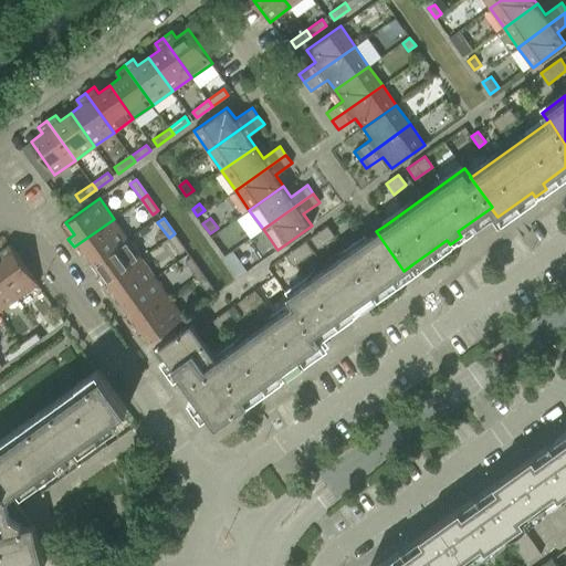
[(114,219),(74,247),(81,255),(86,251),(94,262),(127,238),(114,219)]
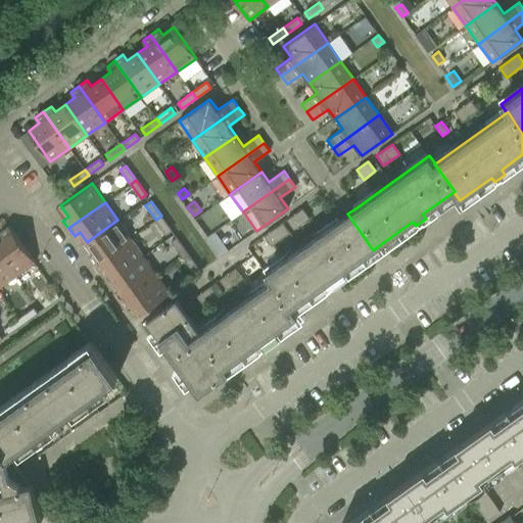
[(302,208),(286,220),(293,229),(310,218),(302,208)]
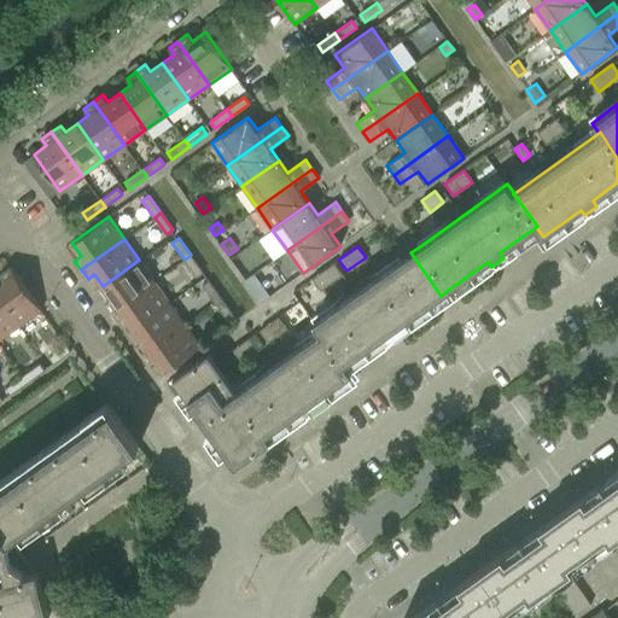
[(410,252),(401,260),(314,322),(321,331),(344,363),(345,363),(382,337),(385,343),(389,342),(398,334),(394,328),(431,302),(441,296),(410,252)]
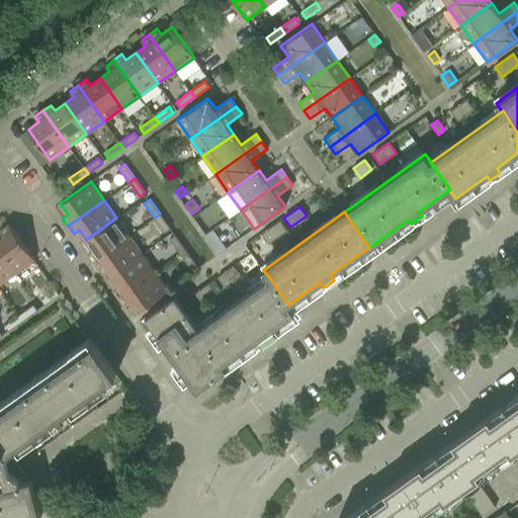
[(170,228),(160,213),(155,218),(165,232),(170,228)]
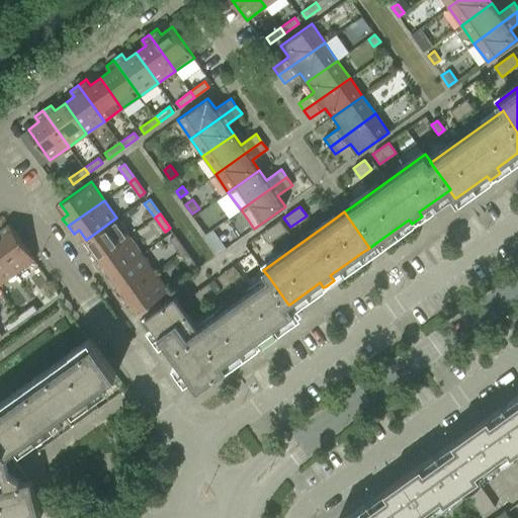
[(116,218),(86,240),(93,250),(88,254),(93,261),(130,236),(116,218)]
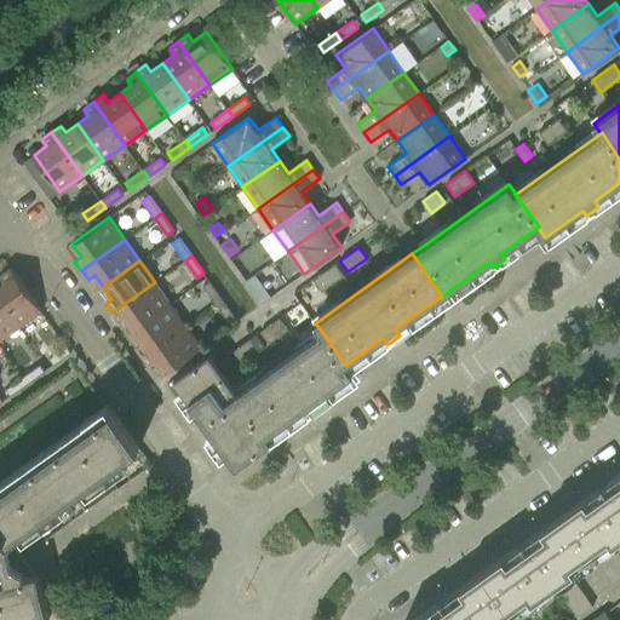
[(336,264),(313,280),(321,291),(344,275),(336,264)]
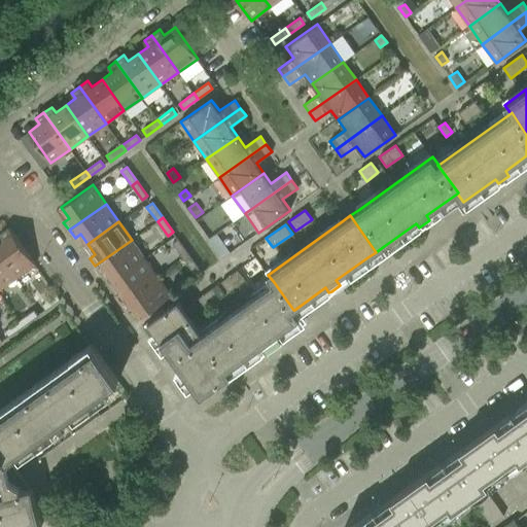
[(35,264),(8,226),(0,233),(0,234),(4,239),(0,241),(0,254),(16,278),(35,264)]
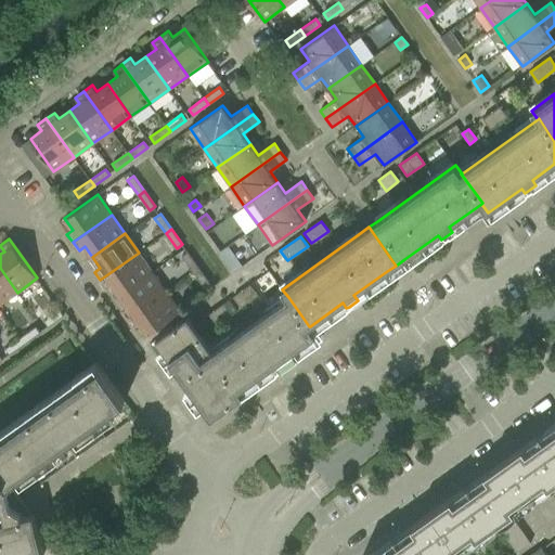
[(228,246),(220,252),(235,272),(243,267),(228,246)]
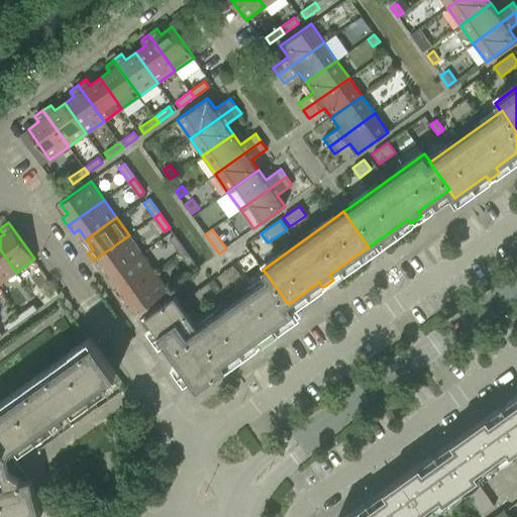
[(185,248),(175,234),(169,238),(179,252),(185,248)]
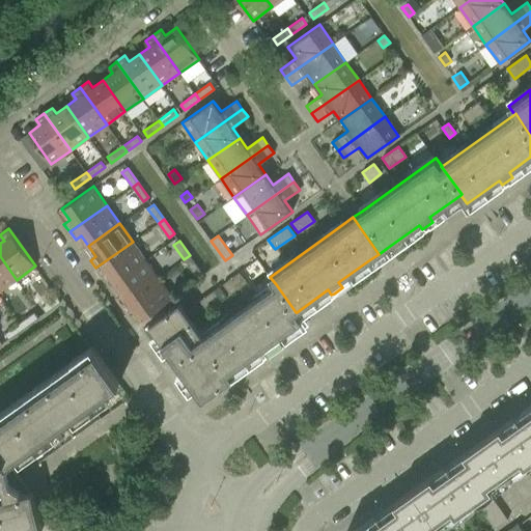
[(133,242),(95,268),(102,276),(107,272),(114,282),(145,259),(133,242)]
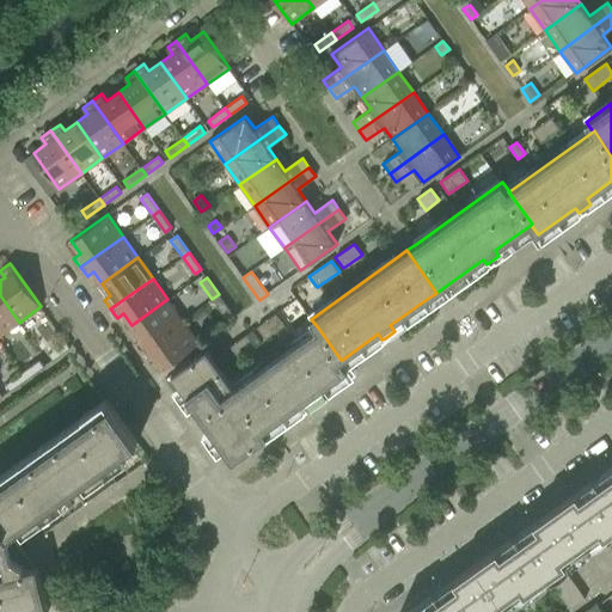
[(231,312),(219,294),(212,299),(225,317),(231,312)]
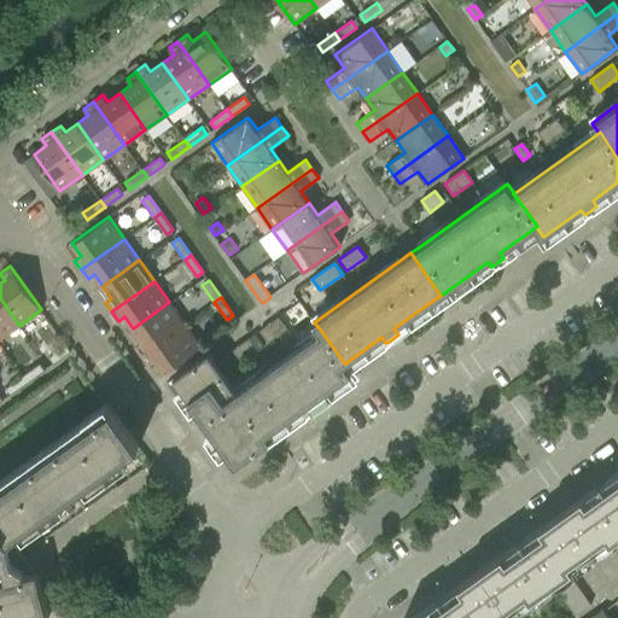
[(0,338),(19,326),(0,298),(0,338)]
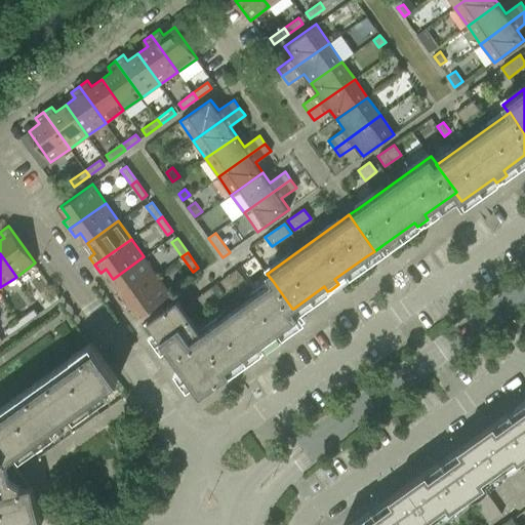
[(144,256),(113,279),(120,289),(115,293),(120,301),(157,275),(144,256)]
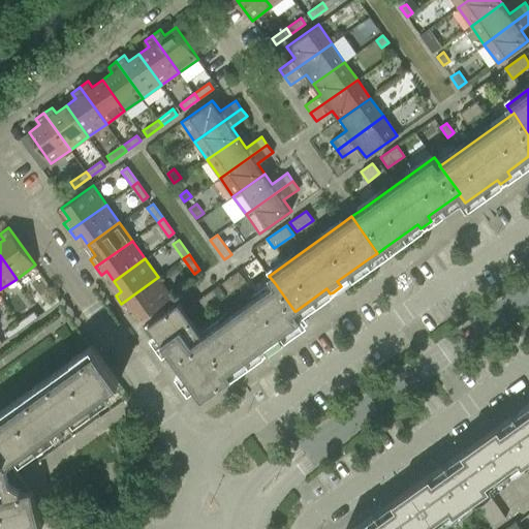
[(238,271),(222,283),(229,292),(245,281),(238,271)]
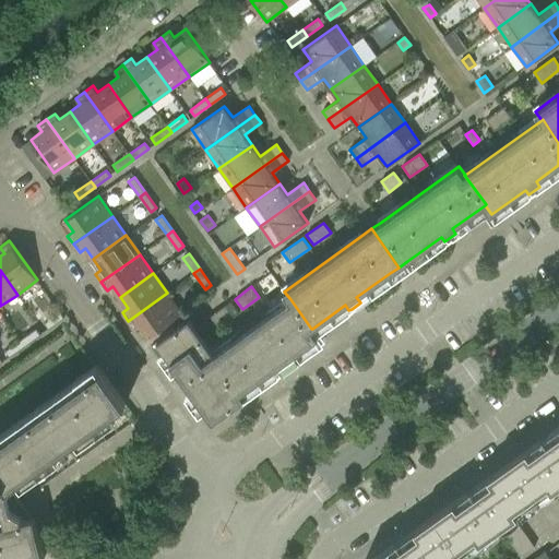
[(167,293),(128,321),(134,329),(140,324),(149,336),(181,312),(167,293)]
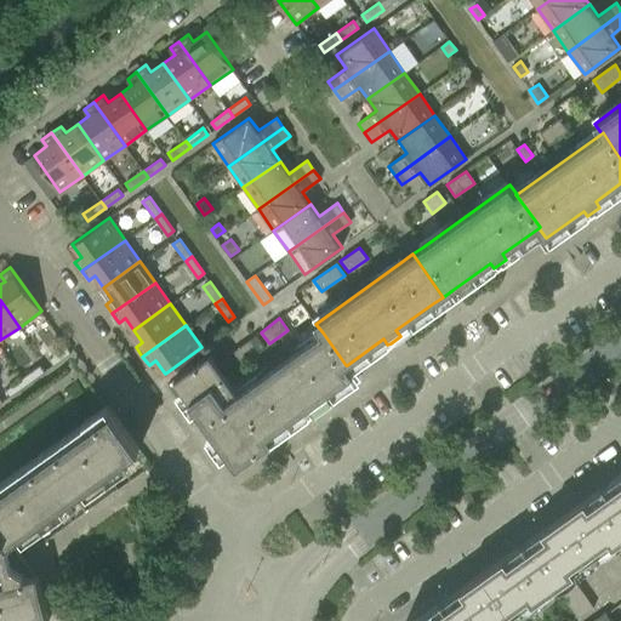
[(323,332),(238,393),(268,436),(303,410),(308,416),(311,414),(320,408),(315,402),(353,375),(347,365),(346,365),(323,332)]
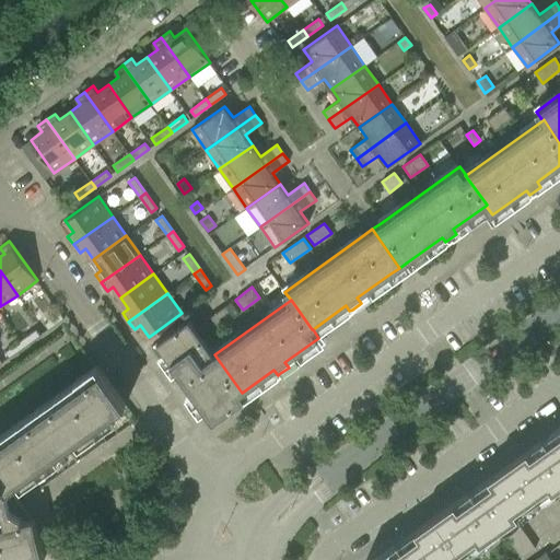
[(231,302),(211,316),(219,327),(238,313),(231,302)]
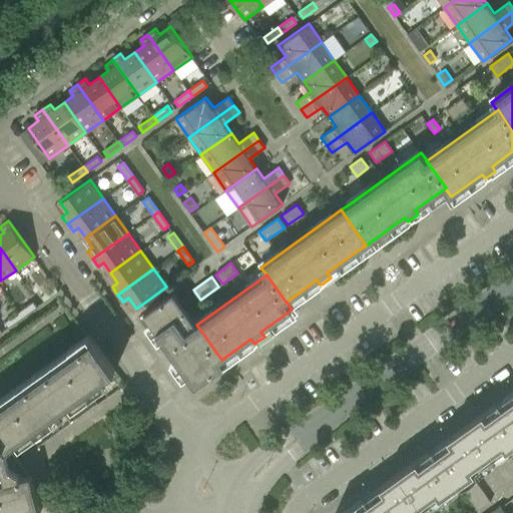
[(40,296),(44,302),(59,291),(55,286),(40,296)]
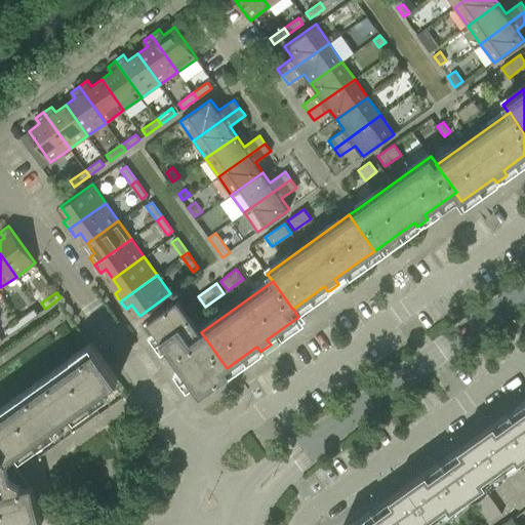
[(177,299),(147,321),(200,395),(230,373),(227,368),(201,332),(177,299)]
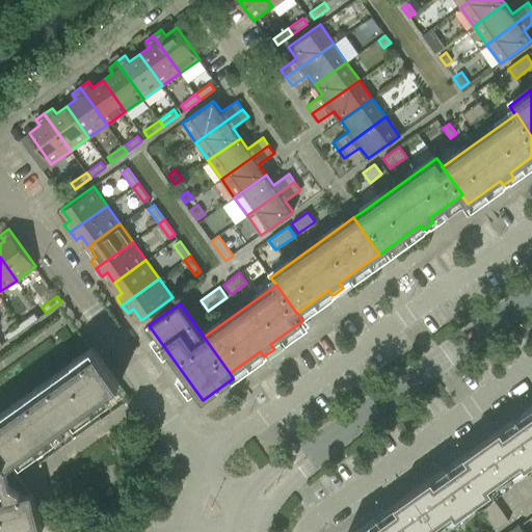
[(34,312),(19,323),(23,328),(38,318),(34,312)]
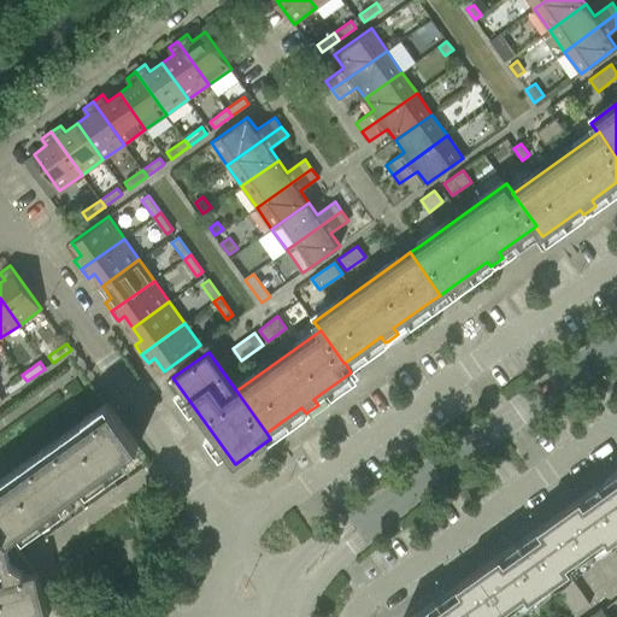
[(5,387),(10,394),(27,381),(22,375),(5,387)]
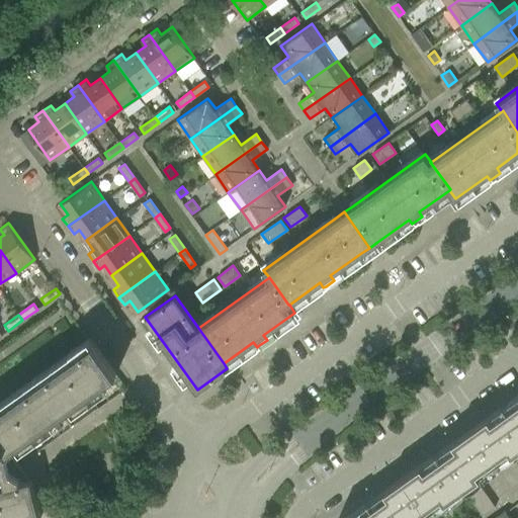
[(8,450),(106,381),(116,374),(93,342),(0,408),(0,517),(36,517),(40,517),(31,479),(12,484),(8,469),(17,463),(8,450)]
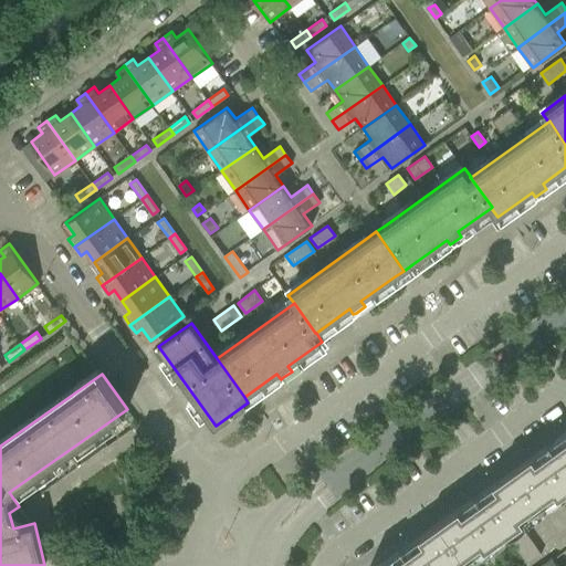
[(565,430),(532,456),(514,468),(543,506),(565,490),(565,430)]
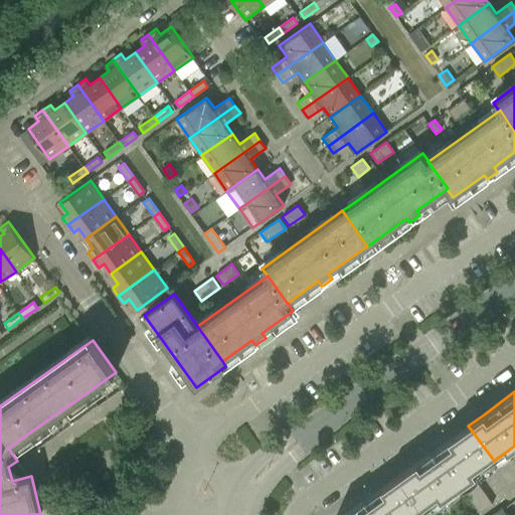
[(151,424),(148,419),(143,422),(146,427),(151,424)]
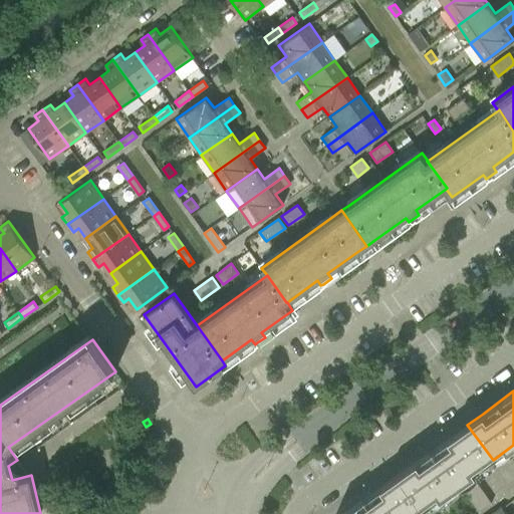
[(467,425),(400,473),(425,508),(459,484),(479,511),(491,502),(472,475),(493,460),(467,425)]
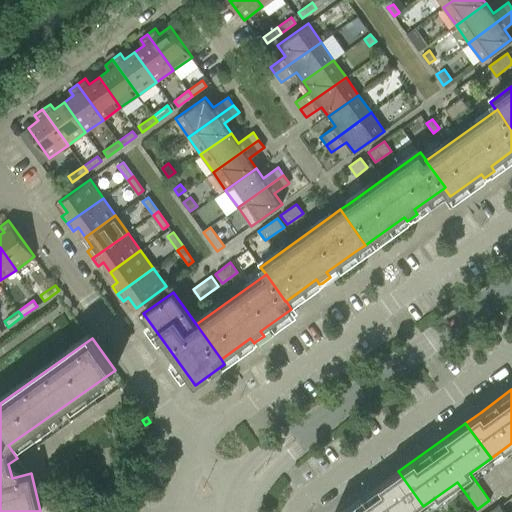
[(415,511),(423,506),(398,471),(340,511),(415,511)]
